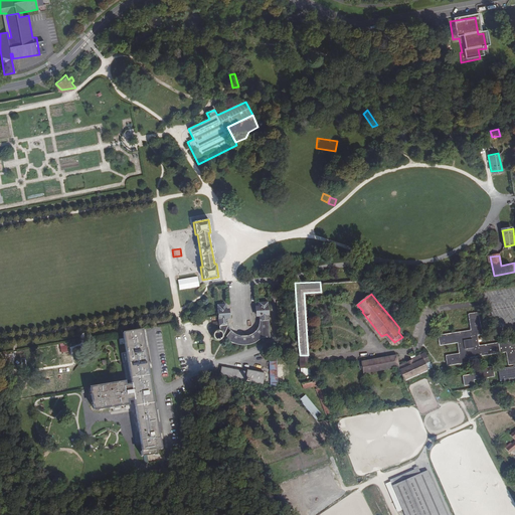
[(268,301),(258,302),(259,306),(256,307),(256,316),(259,316),(260,322),(253,331),(241,334),(234,334),(230,330),(228,335),(225,337),(227,339),(233,341),(240,344),(245,343),(252,341),(255,339),(262,337),(270,337),(268,301)]
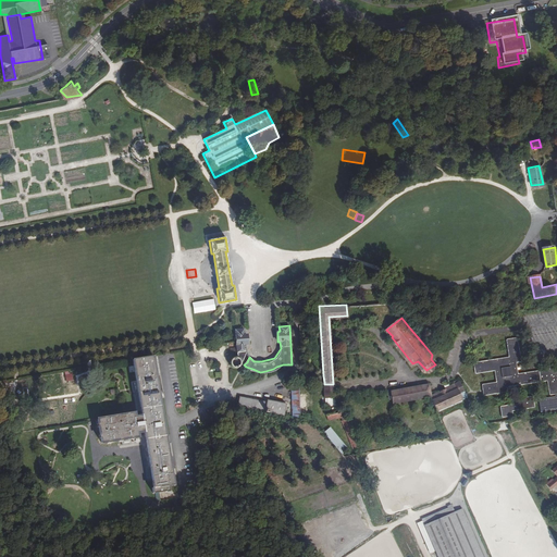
[(244,330),(235,331),(236,357),(233,358),(232,359),(231,360),(230,362),(230,366),(232,368),(233,369),(235,369),(237,368),(239,368),(240,367),(242,364),(240,361),(239,360),(246,355),(245,350),(245,344),(247,343),(247,334),(245,334),(244,330)]
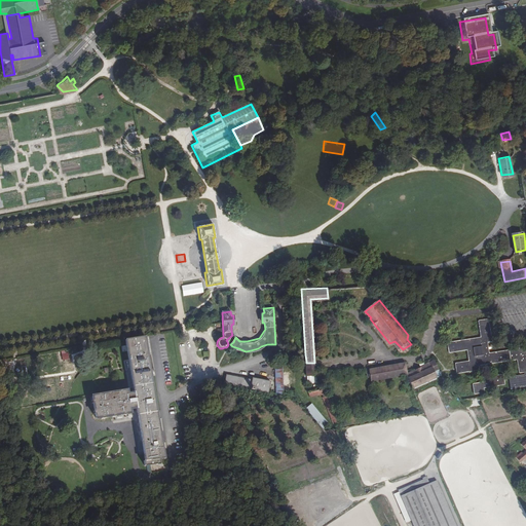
[(480,338),(460,341),(447,343),(448,353),(465,350),(467,363),(454,365),(455,375),(480,371),(479,366),(484,365),(486,377),(481,378),(482,383),(472,384),(473,396),(484,393),(483,389),(504,386),(503,375),(488,378),(487,371),(491,371),(491,367),(487,368),(486,365),(516,360),(518,374),(525,372),(525,348),(489,354),(487,344),(487,342),(491,342),(488,320),(477,322),(480,338)]
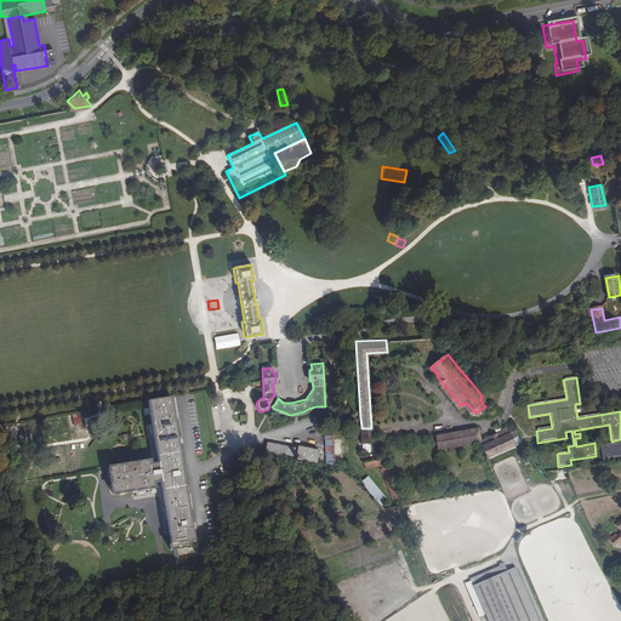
[(175,397),(155,399),(165,457),(158,459),(159,462),(151,465),(151,460),(146,461),(144,459),(141,460),(141,461),(134,462),(132,461),(127,461),(129,463),(120,465),(119,462),(115,463),(115,466),(109,466),(110,472),(108,472),(108,477),(110,476),(113,485),(110,485),(110,490),(113,489),(114,495),(121,494),(121,495),(125,495),(125,494),(131,493),(131,494),(138,493),(138,491),(146,489),(147,491),(151,491),(151,489),(155,488),(154,483),(161,482),(174,543),(197,540),(188,495),(178,496),(177,485),(187,484),(172,406),(177,405),(175,397)]
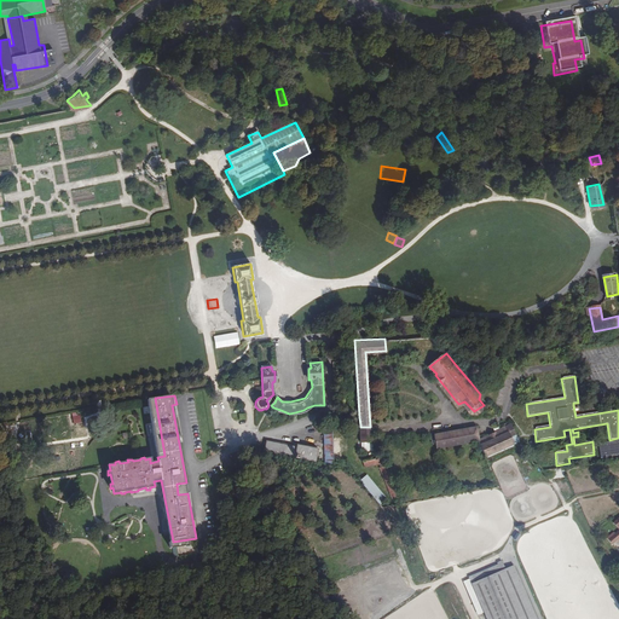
[(155,398),(146,399),(157,457),(165,456),(155,398)]
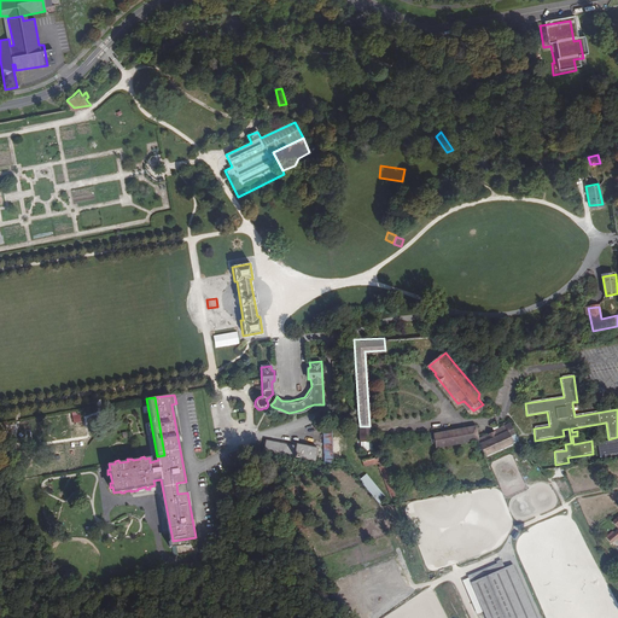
[(473,424),(431,430),(433,442),(478,435),(473,424)]
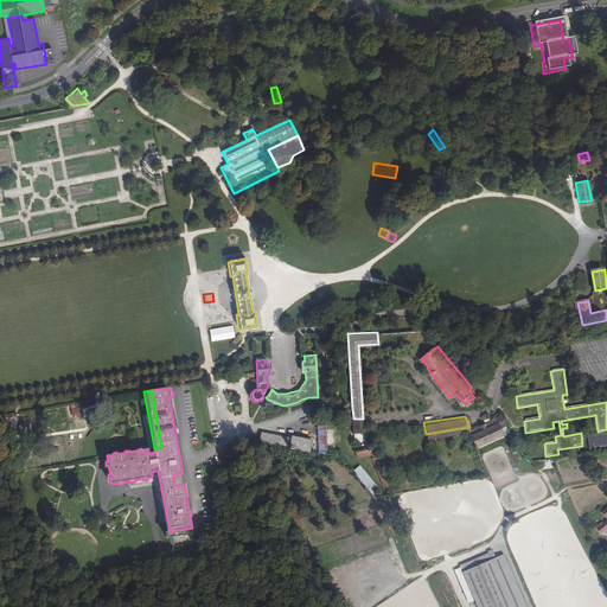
[(363,419),(353,419),(356,453),(370,451),(384,486),(390,485),(375,443),(365,445),(364,432),(364,428),(363,419)]
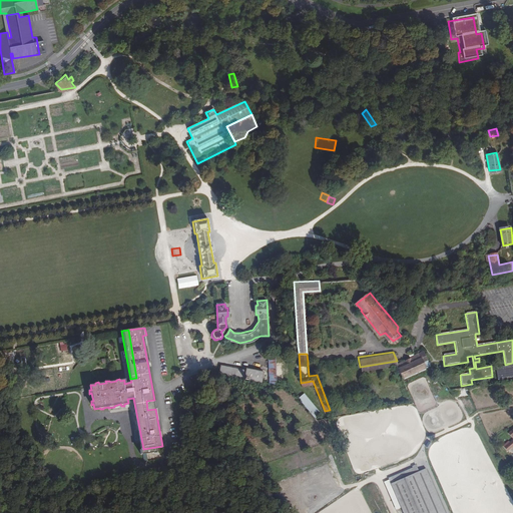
[(420,355),(399,364),(404,374),(419,369),(427,365),(420,355)]
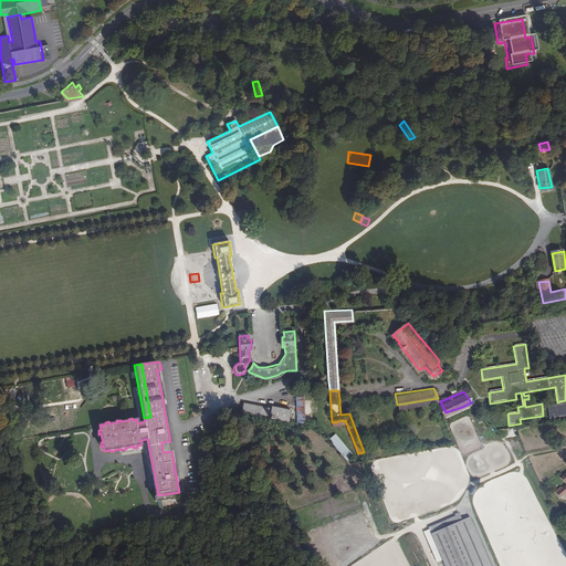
[(302,394),(297,395),(299,418),(296,418),(295,421),(308,423),(307,411),(305,394),(302,394)]
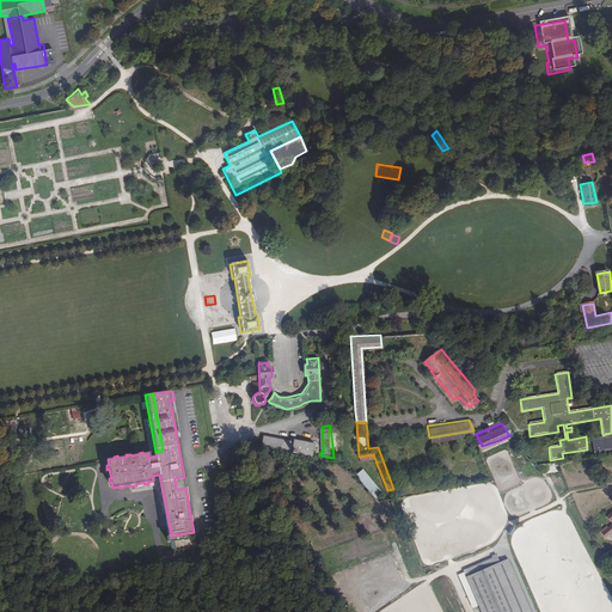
[(299,440),(263,435),(262,446),(314,454),(316,448),(317,441),(300,436),(299,440)]
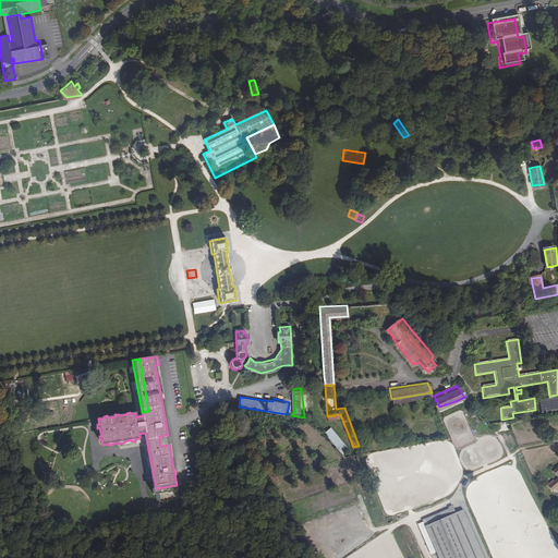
[(464,397),(456,401),(459,405),(470,401),(464,397)]
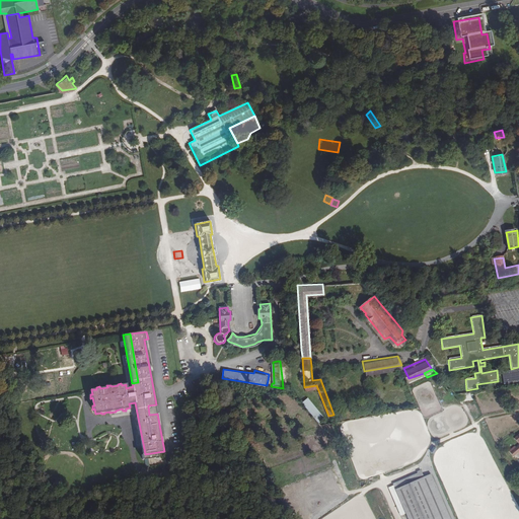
[(518,369),(502,372),(504,384),(518,381),(518,369)]
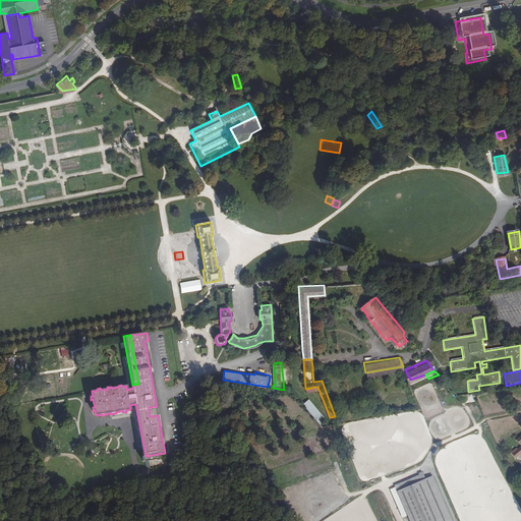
[(425,374),(410,380),(413,387),(428,379),(425,374)]
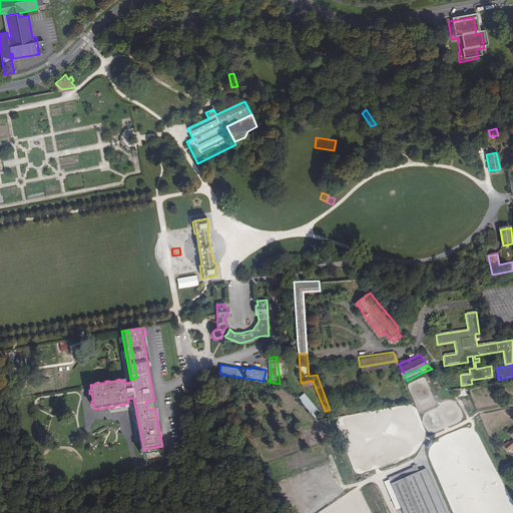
[(437,369),(432,373),(446,393),(448,392),(455,400),(460,396),(448,382),(437,369)]
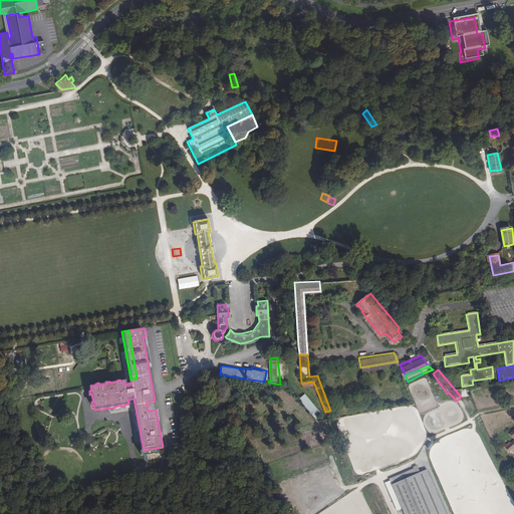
[(304,394),(298,399),(315,420),(321,415),(304,394)]
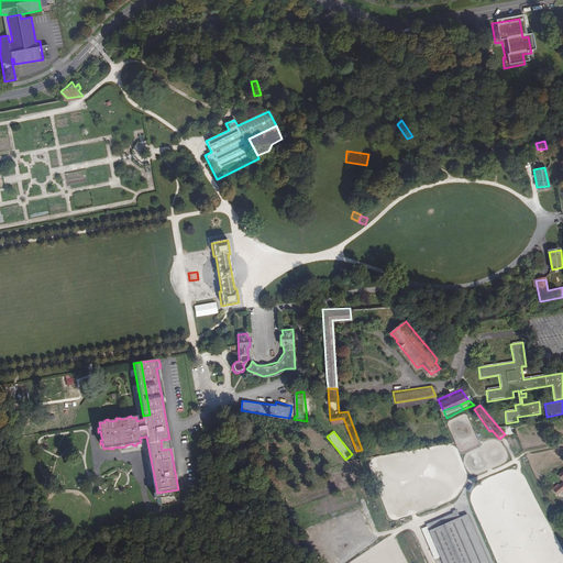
[(169,439),(161,440),(162,450),(170,449),(169,439)]
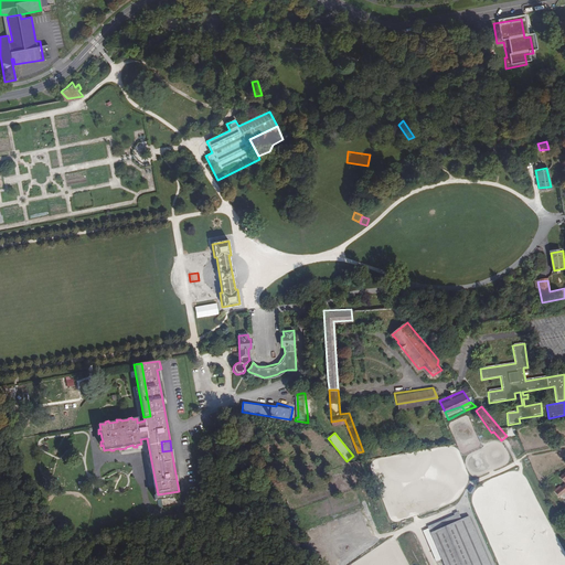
[(564,473),(561,477),(564,481),(564,484),(561,489),(560,488),(554,491),(560,499),(564,493),(564,473)]
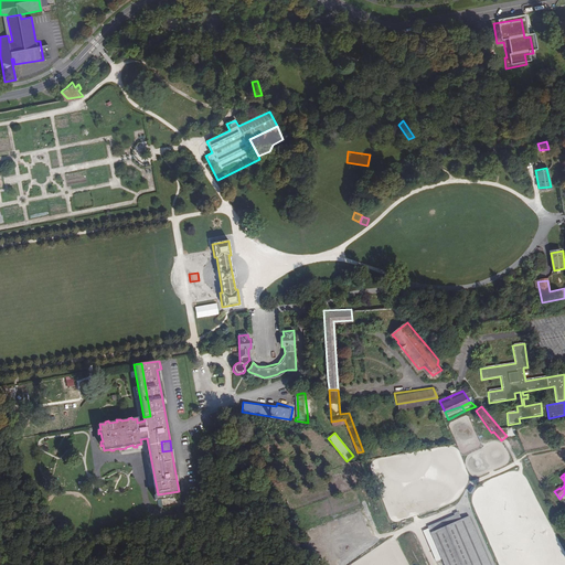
[(490,564),(470,515),(429,532),(444,564),(490,564)]
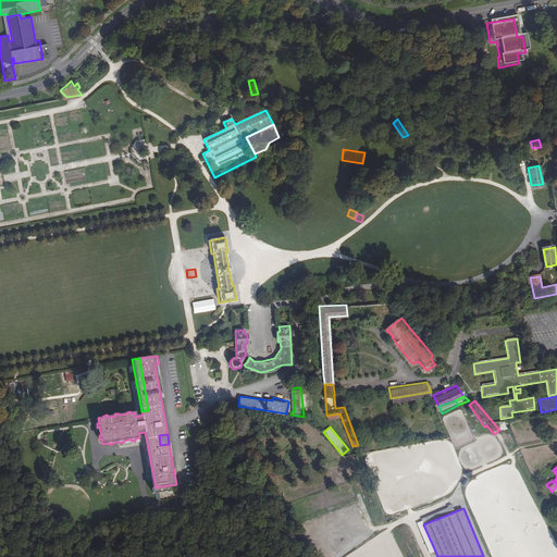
[(311,548),(317,545),(313,539),(307,542),(311,548)]
